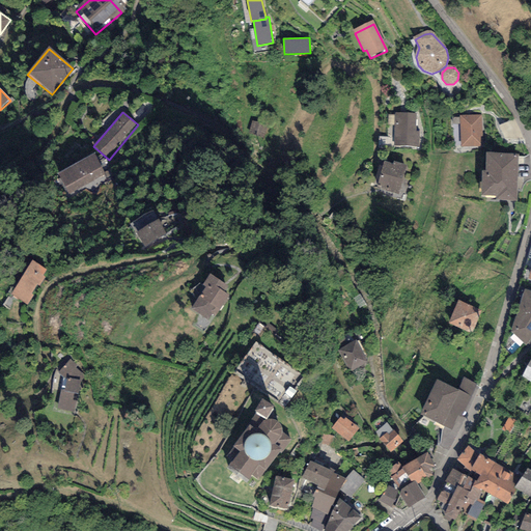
[(419,118),(392,117),(391,145),(418,146),(419,118)]
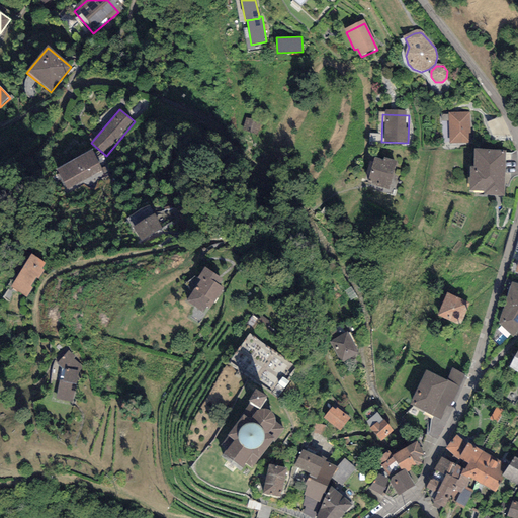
[(468,114),(449,115),(450,144),(469,143),(468,114)]
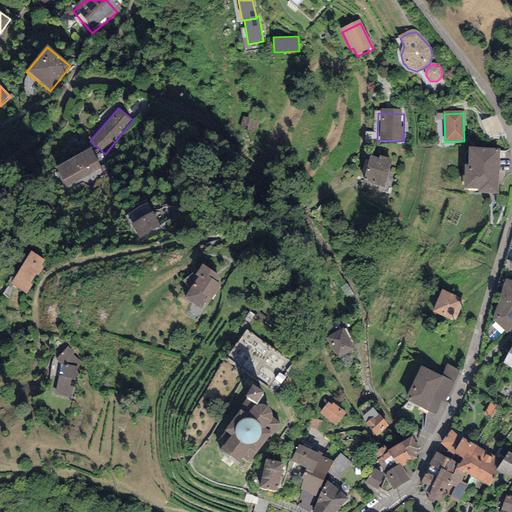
[(257,121),(243,117),(240,130),(254,134),(257,121)]
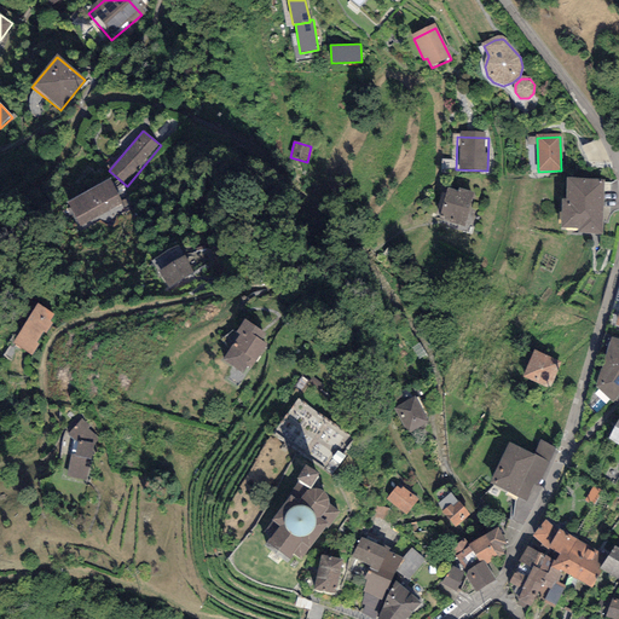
[(110,180),(67,204),(80,227),(123,203),(110,180)]
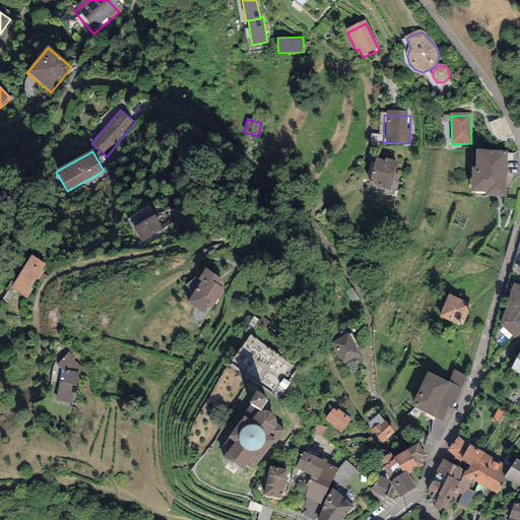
[(506,155),(476,155),(476,174),(473,174),(473,195),(488,195),(488,198),(506,198),(506,155)]
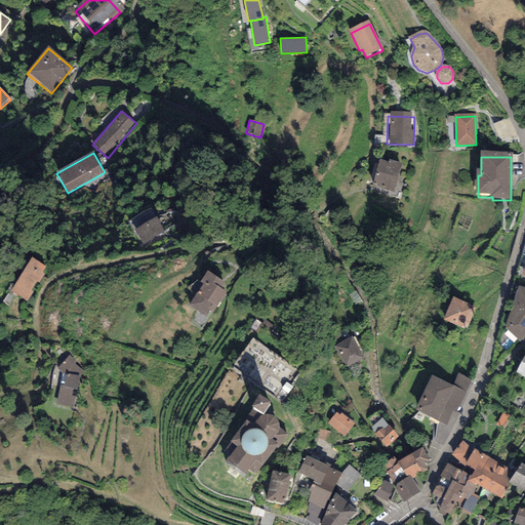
[(399,166),(376,159),(369,185),(393,192),(399,166)]
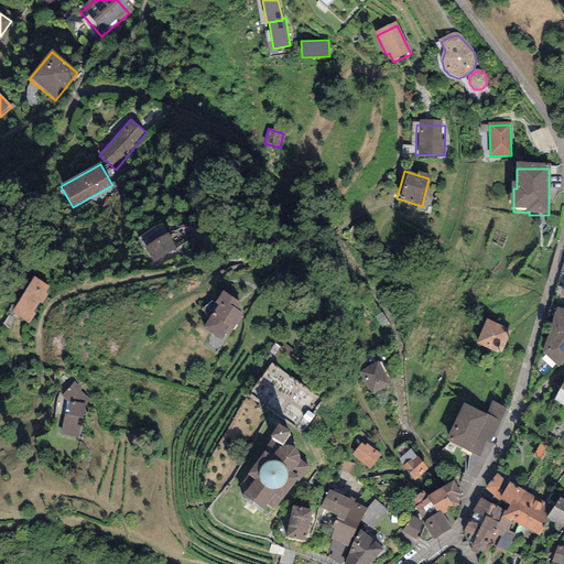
[(153,264),(177,249),(167,234),(143,249),(153,264)]
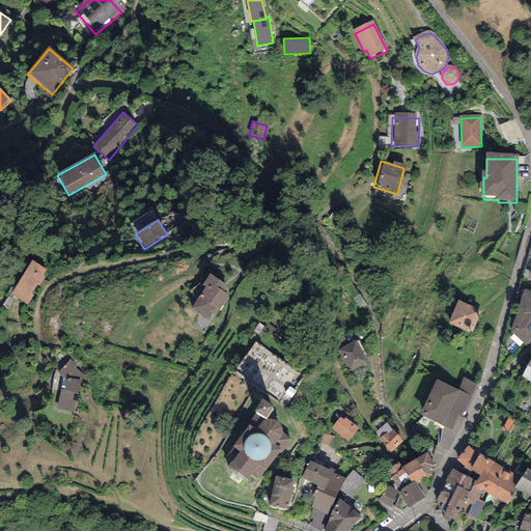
[(32,266),(12,297),(27,307),(33,298),(30,297),(37,285),(39,287),(44,280),(40,278),(45,273),(32,266)]
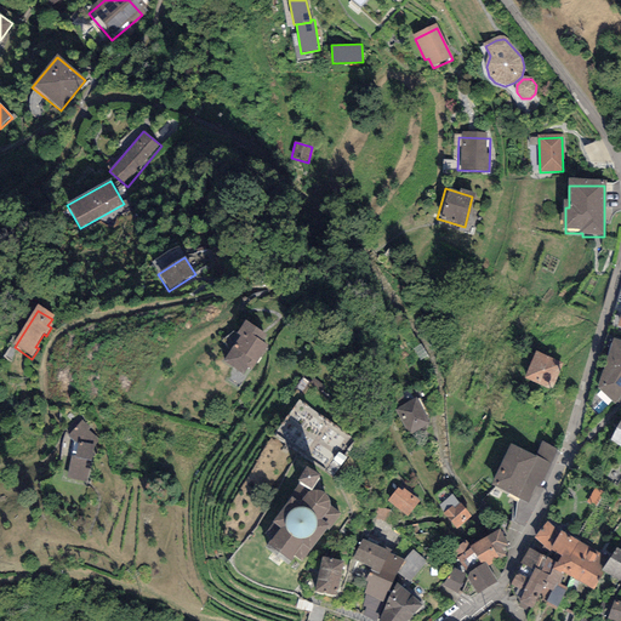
[(266,337),(245,324),(238,336),(241,339),(224,364),(243,375),(248,368),(251,370),(265,349),(260,346),(266,337)]
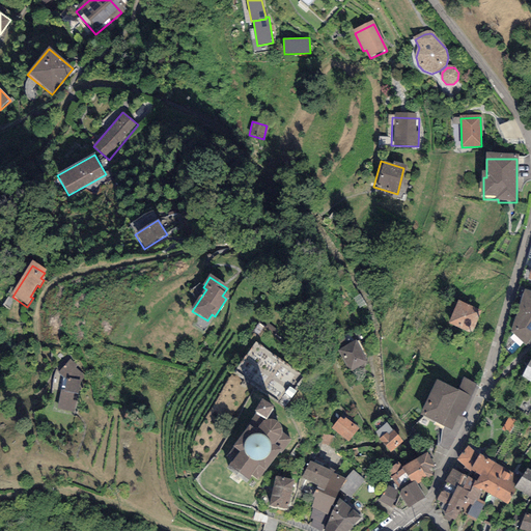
[(530,292),(524,290),(509,336),(526,344),(530,337),(530,292)]
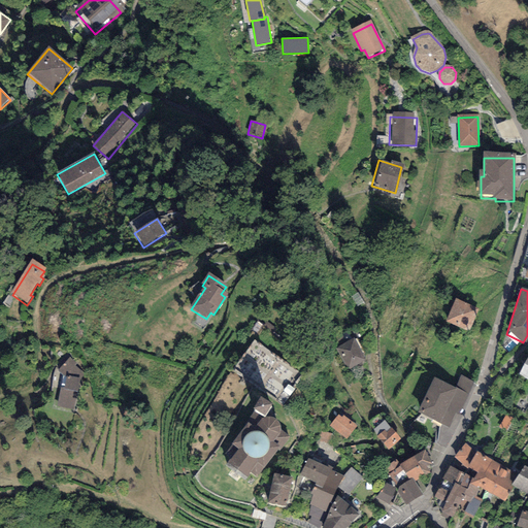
[(482,309),(455,298),(444,323),(471,334),(482,309)]
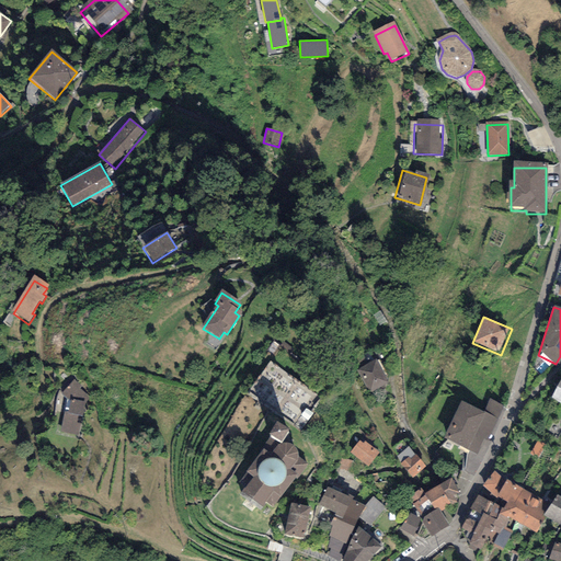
[(376,365),(361,371),(370,392),(386,386),(376,365)]
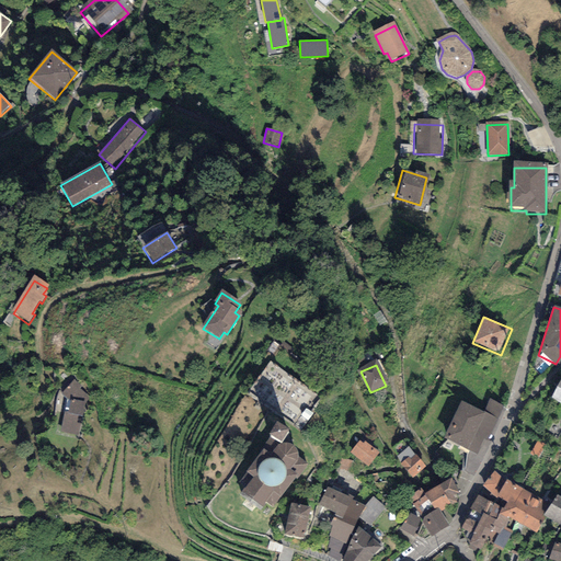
[(75,382),(64,396),(71,403),(69,414),(65,414),(61,432),(78,436),(84,404),(88,398),(78,390),(80,387),(75,382)]
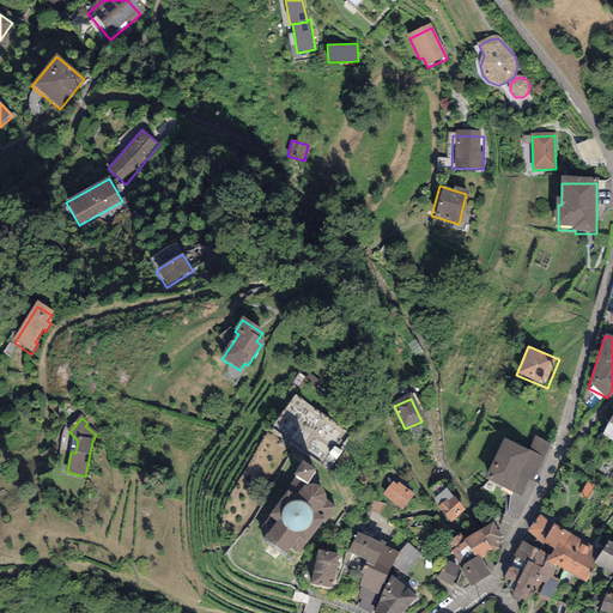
[(529,455),(505,444),(489,483),(521,497),(529,478),(533,480),(548,445),(536,441),(529,455)]
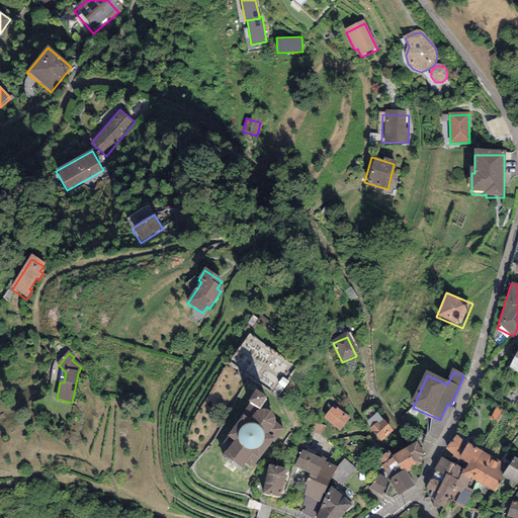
[(253,471),(282,432),(275,426),(274,423),(270,417),(264,413),(267,407),(255,399),(247,409),(225,441),(235,448),(226,462),(233,467),(242,473),(246,466),(253,471)]
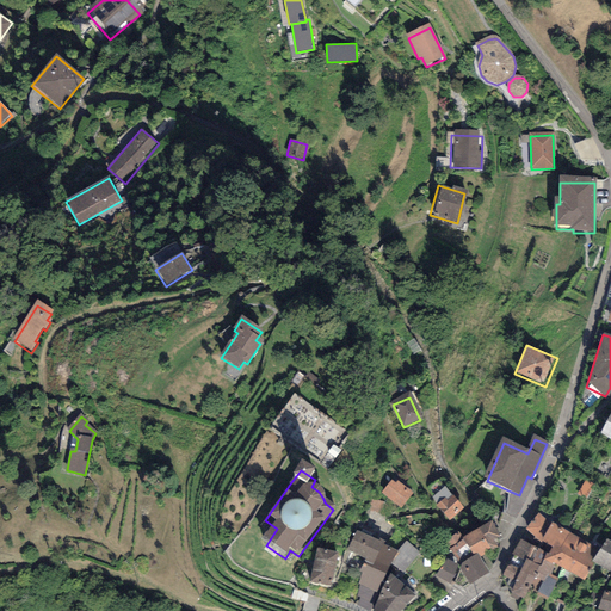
[(411,497),(394,483),(384,494),(401,508),(411,497)]
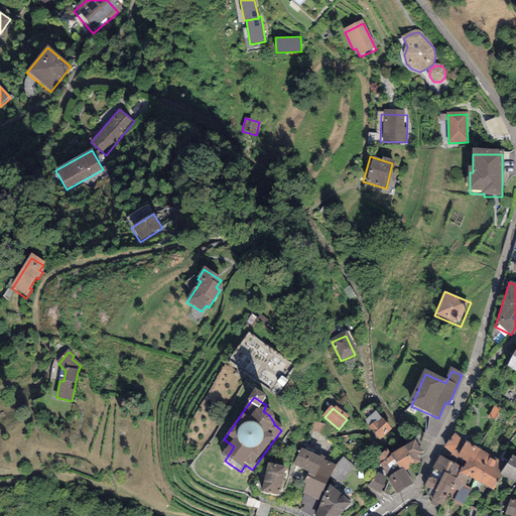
[(377,422),(382,418),(376,410),(364,420),(369,426),(376,420),(377,422)]
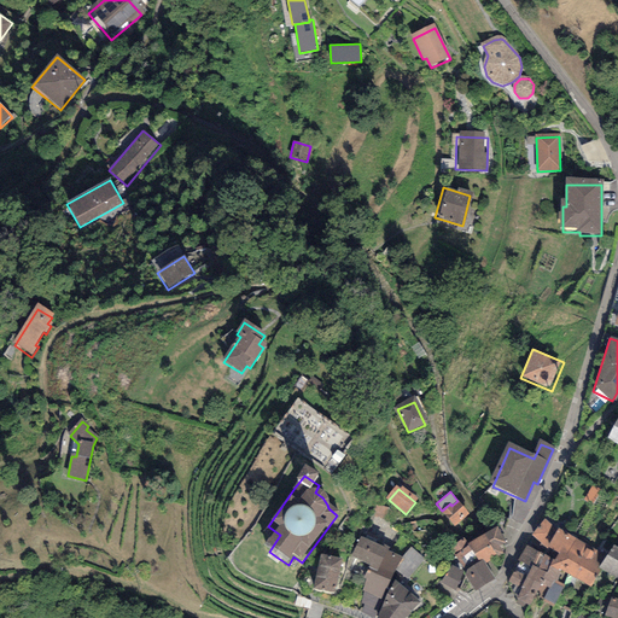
[(450,503),(442,511),(455,526),(470,514),(458,501),(452,506),(450,503)]
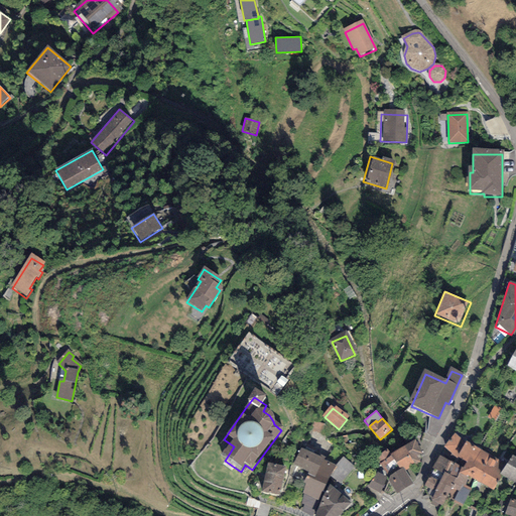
[(466,441),(455,433),(443,446),(457,459),(457,457),(466,441)]
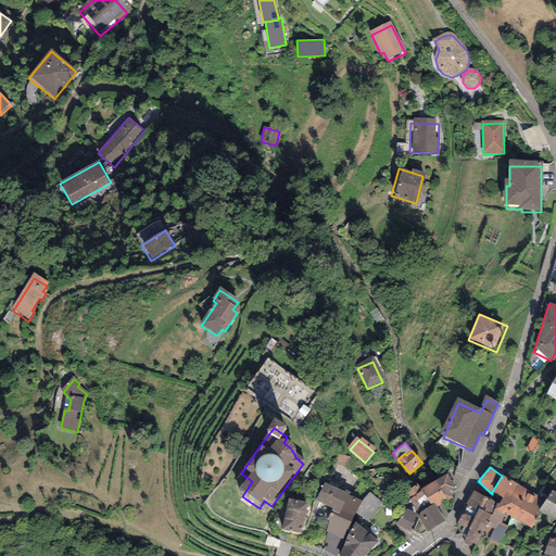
[(429,484),(420,489),(421,490),(429,503),(431,506),(436,504),(437,507),(440,505),(453,497),(450,491),(455,488),(447,474),(429,484)]
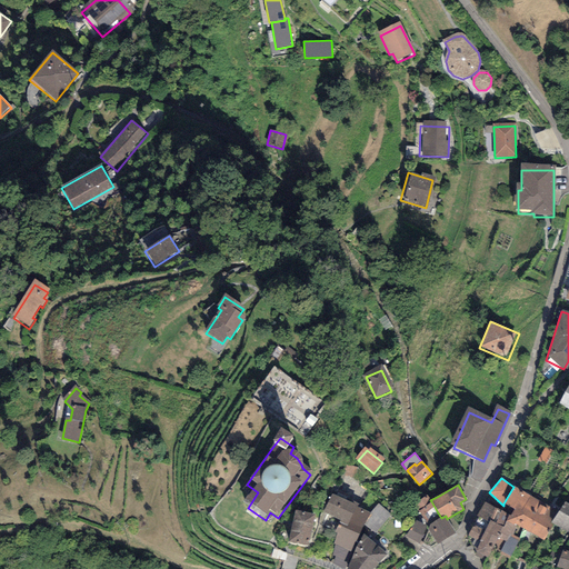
[(513,486),(513,487),(503,503),(513,509),(510,516),(507,520),(516,526),(542,541),(552,525),(550,522),(558,511),(513,486)]
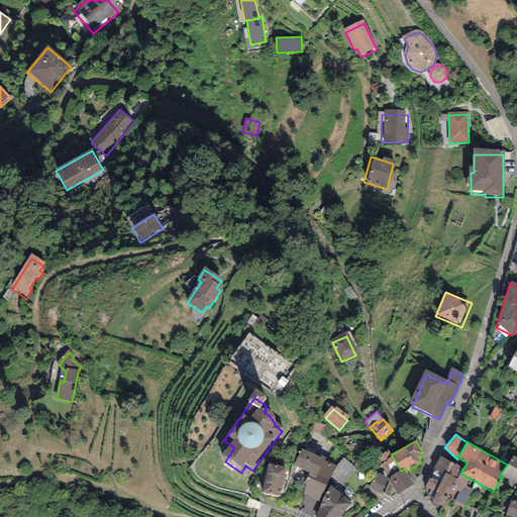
[(391,454),(388,449),(377,456),(382,463),(392,455),(391,454)]
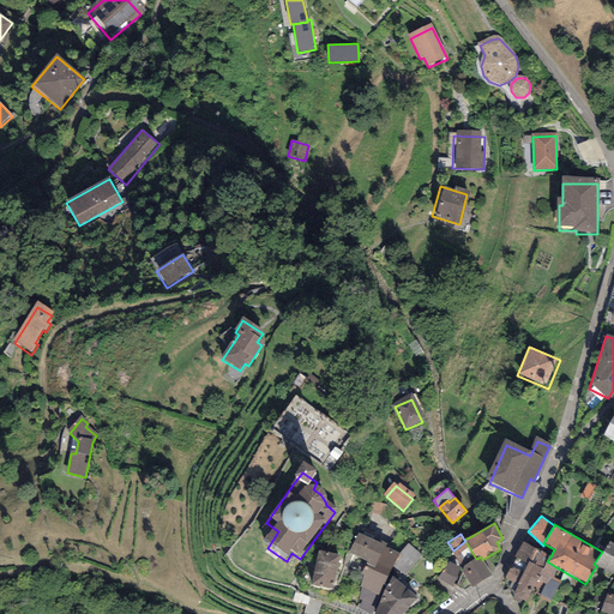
[(397,559),(360,540),(348,563),(366,571),(362,577),(366,579),(361,590),(379,597),(393,567),(405,576),(421,558),(407,547),(397,559)]
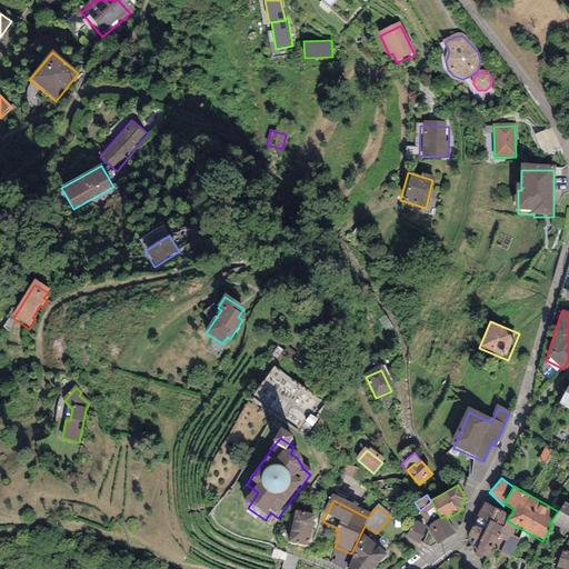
[(428,523),(439,515),(431,501),(420,510),(419,511),(428,523)]
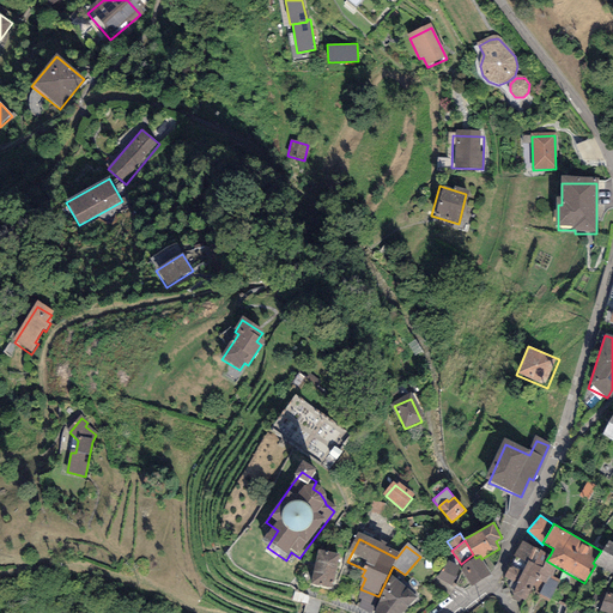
[(550,556),(521,541),(514,556),(515,557),(504,577),(517,584),(510,599),(520,604),(521,599),(525,601),(530,589),(539,593),(538,596),(548,602),(559,581),(551,576),(556,566),(546,560),(550,556)]
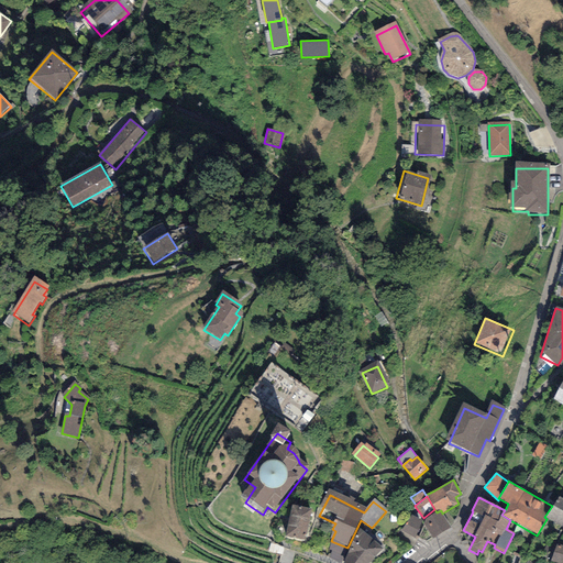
[(562,498),(559,497),(552,506),(544,517),(547,519),(562,527),(562,498)]
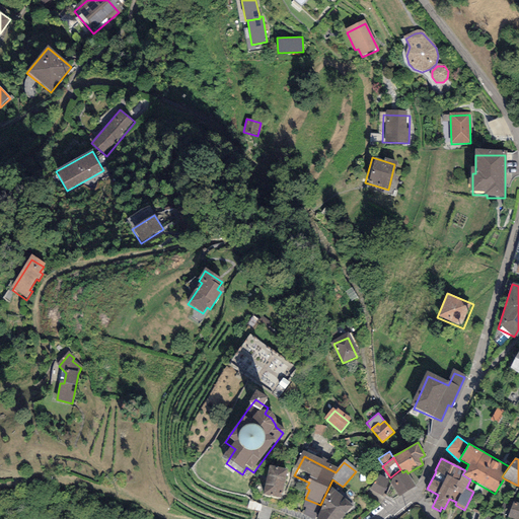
[(287,474),(271,470),(265,499),(281,502),(287,474)]
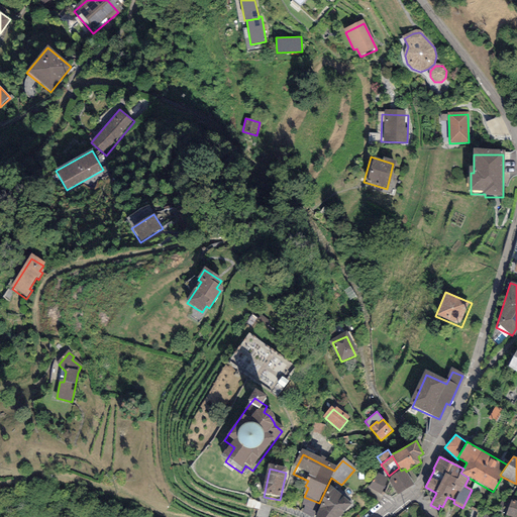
[(414,485),(406,472),(405,469),(401,471),(389,478),(398,494),(414,485)]
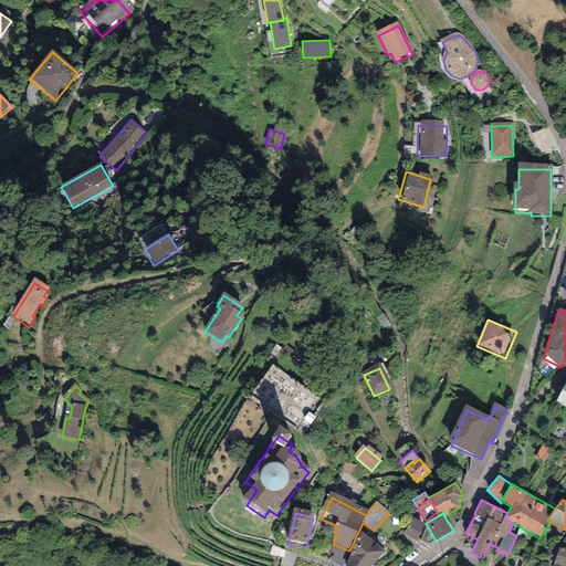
[(426,523),(413,517),(402,533),(416,541),(426,523)]
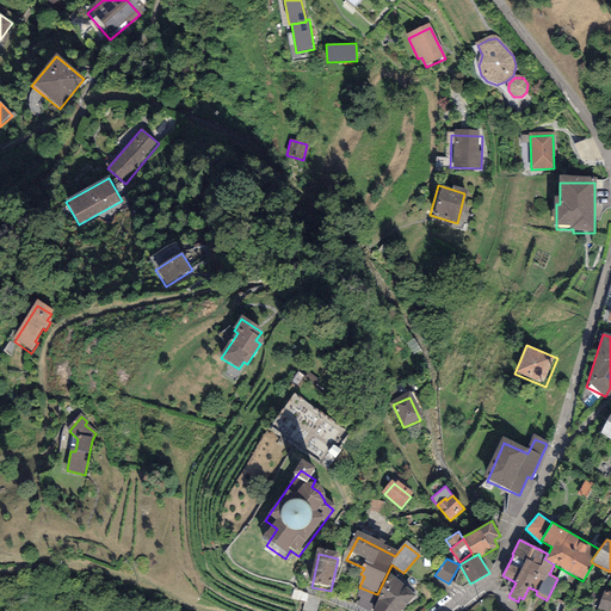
[(403,610),(413,602),(392,581),(376,610),(403,610)]
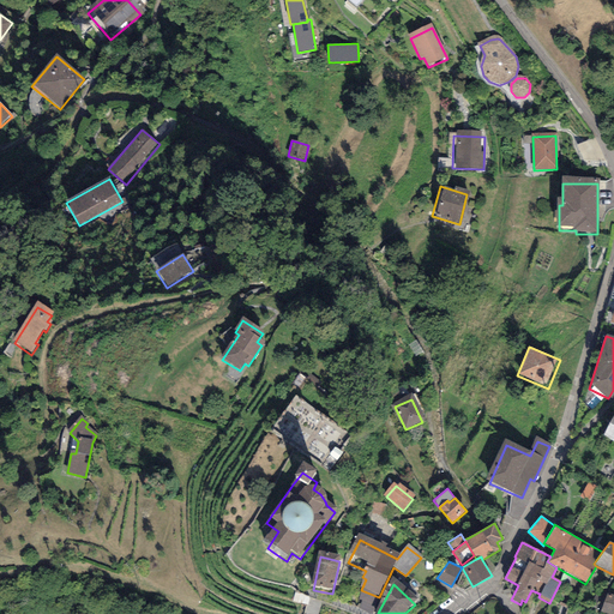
[(613,613),(613,595),(607,593),(601,612),(606,613),(613,613)]
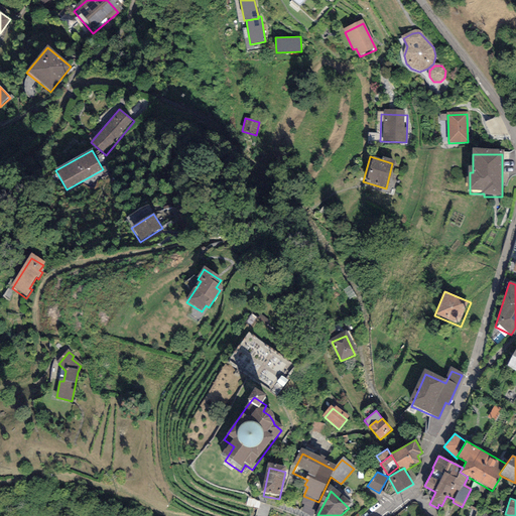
[(269,515),(272,507),(250,502),(248,508),(259,511),(258,515),(269,515)]
